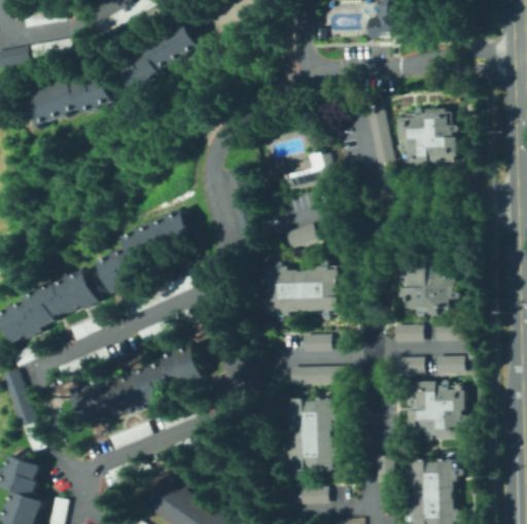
[(9,0),(10,9),(23,9),(22,0),(9,0)]
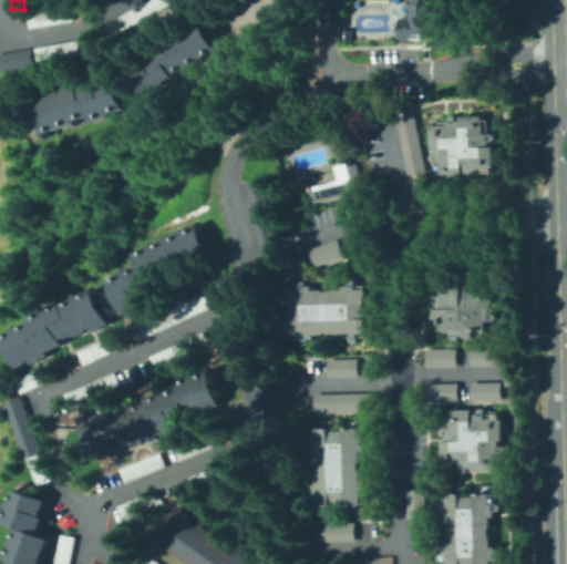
[(146,0),(99,27),(106,40),(171,4),(167,0),(146,0)]
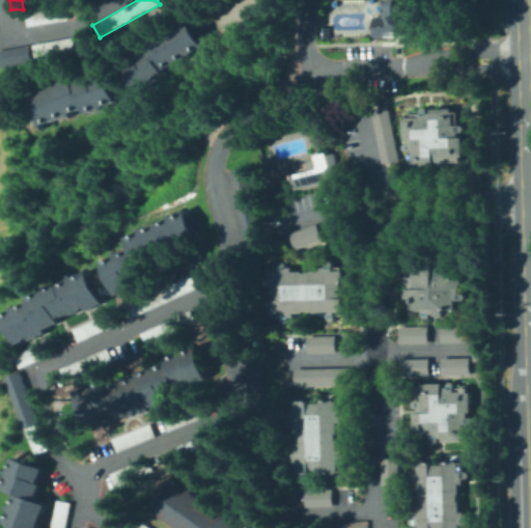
[(371,17),(372,38),(418,36),(417,16),(410,16),(410,5),(403,0),(384,0),(380,5),(381,17),(371,17)]
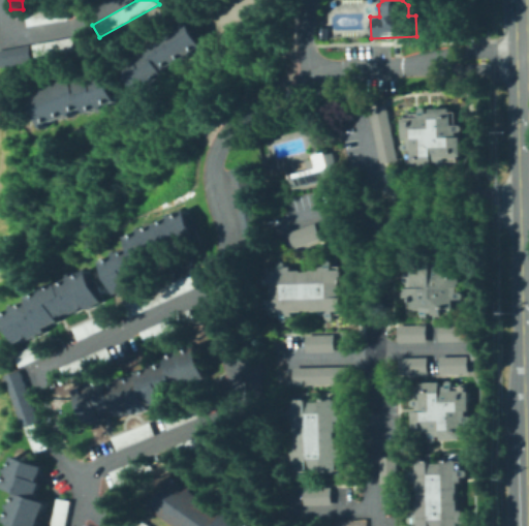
[(23,13),(62,6),(65,20),(25,27),(23,13)]
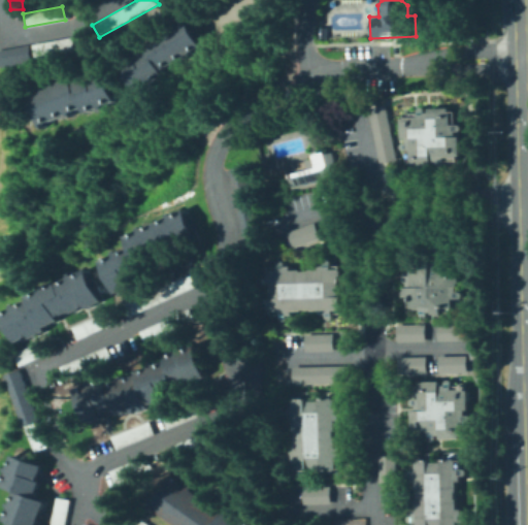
[(186,20),(202,45),(162,70),(164,74),(137,91),(121,64),(150,46),(147,42),(186,20)]
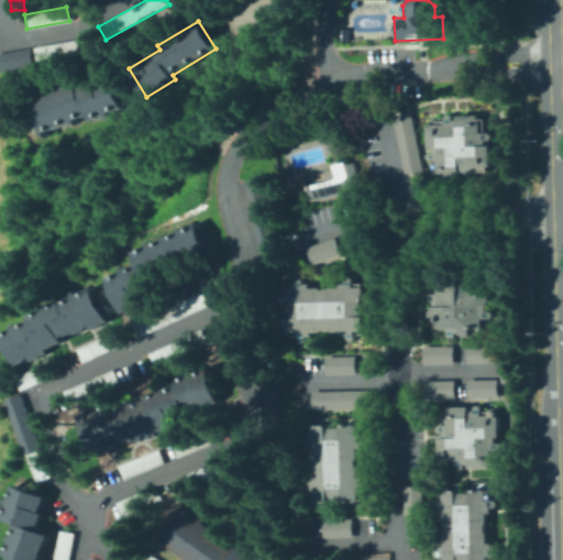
[(339,29),(338,42),(346,43),(348,30),(339,29)]
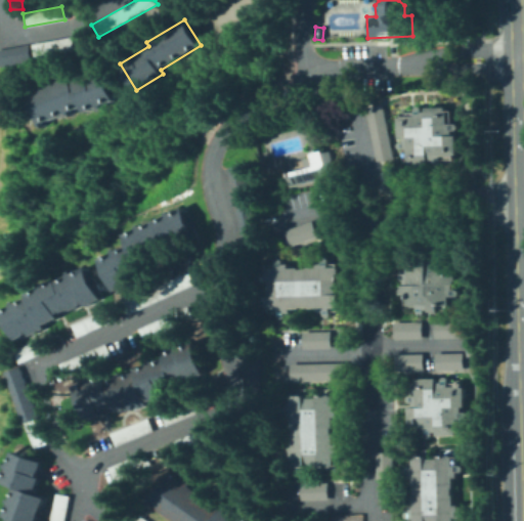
[(30,44),(33,57),(72,50),(70,37),(30,44)]
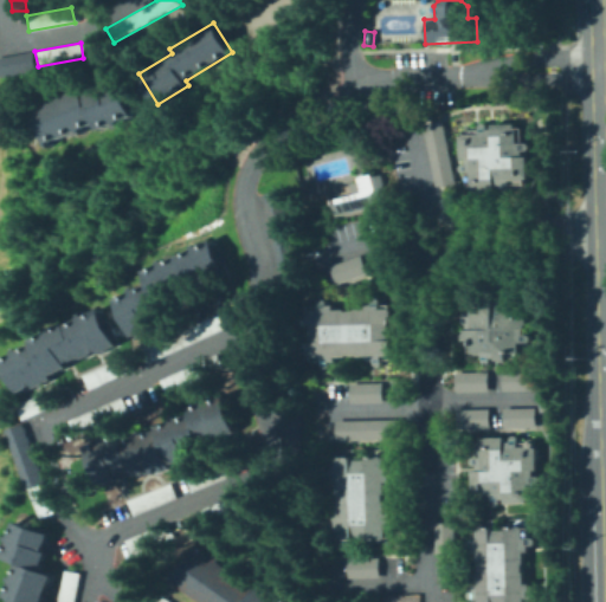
[(0,56),(0,77),(37,71),(32,51),(0,56)]
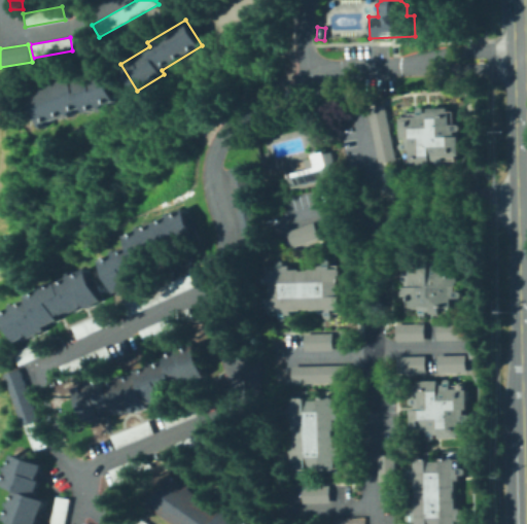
[(26,95),(39,126),(80,108),(82,113),(113,100),(102,71),(97,73),(96,69),(73,79),(71,75),(26,95)]
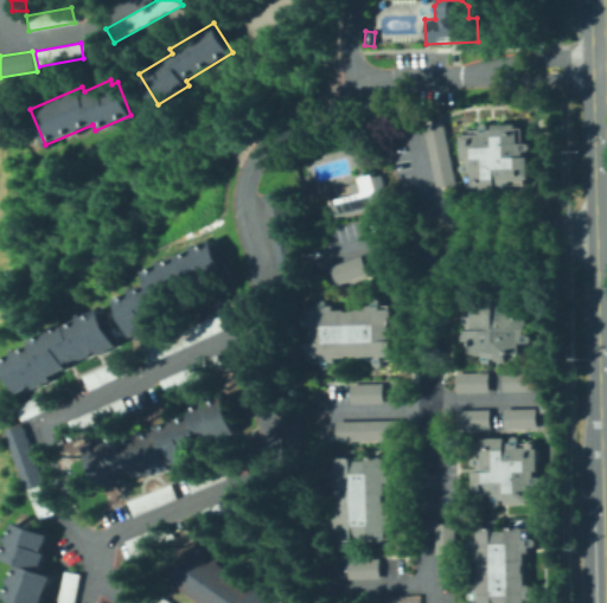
[(422,126),(442,121),(455,184),(435,188),(422,126)]
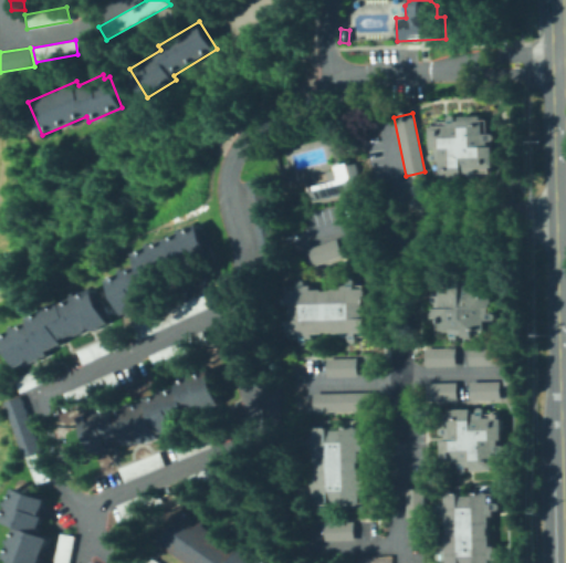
[(429,125),(430,149),(433,148),(433,154),(428,154),(429,162),(435,160),(436,179),(465,177),(465,183),(475,183),(474,170),(493,169),(492,143),(490,143),(488,115),(459,116),(459,121),(456,121),(456,114),(447,115),(447,125),(429,125)]
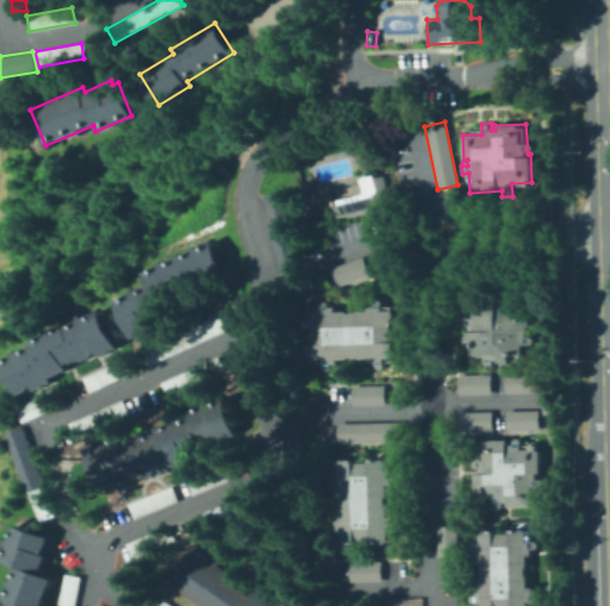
[(349,186),(360,183),(359,180),(372,176),(373,180),(380,177),(388,207),(335,220),(330,201),(353,195),(349,186)]
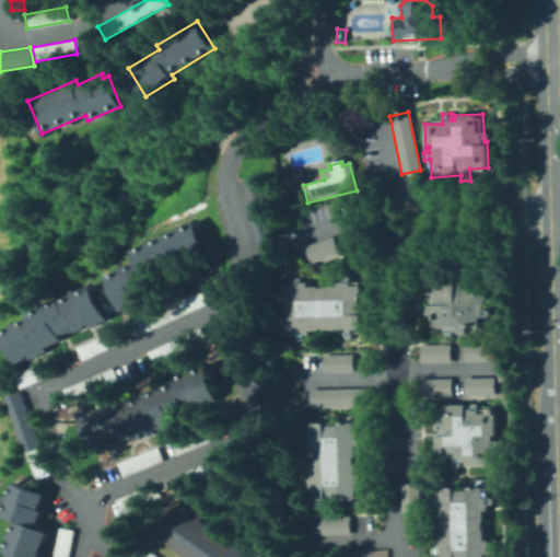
[(107,279),(135,267),(129,254),(198,222),(217,263),(156,290),(161,299),(124,315),(107,279)]
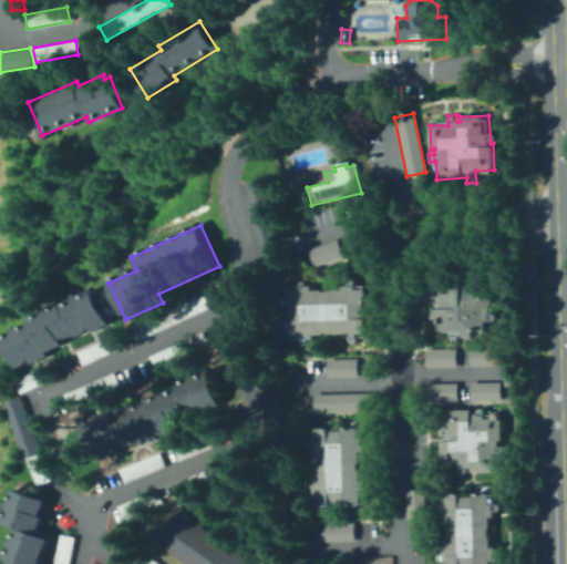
[(307,249),(312,267),(341,258),(336,239),(307,249)]
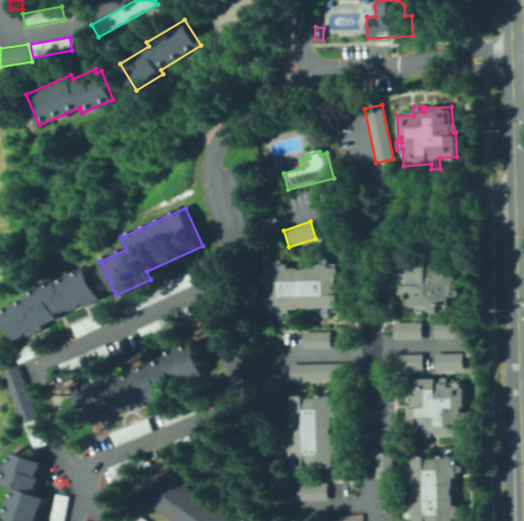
[(406,265),(406,273),(400,273),(401,311),(416,310),(416,315),(421,314),(421,309),(428,309),(429,314),(437,313),(437,307),(444,307),(444,310),(452,310),(451,298),(459,298),(459,288),(453,289),(453,287),(457,287),(456,264),(439,265),(439,256),(428,256),(429,264),(406,265)]
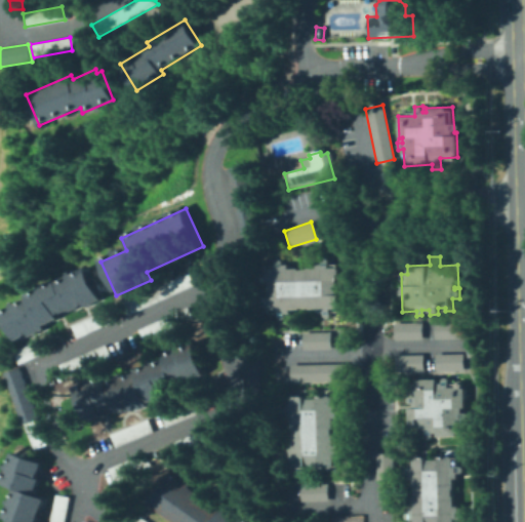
[(268,266),(268,308),(271,308),(271,313),(279,313),(279,318),(283,318),(283,313),(288,313),(288,309),(318,308),(318,312),(323,312),(323,318),(326,318),(326,313),(340,312),(340,295),(334,296),(334,281),(340,281),(340,267),(327,267),(327,257),(317,257),(318,269),(308,269),(308,272),(298,272),(298,266),(283,266),(283,258),(277,259),(277,266),(268,266)]
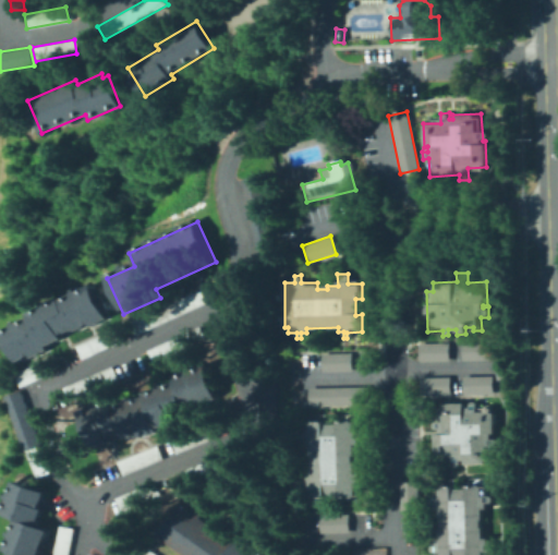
[(1,334),(29,321),(27,314),(60,298),(62,302),(92,288),(109,324),(95,332),(93,326),(79,333),(65,340),(68,345),(19,369),(1,334)]
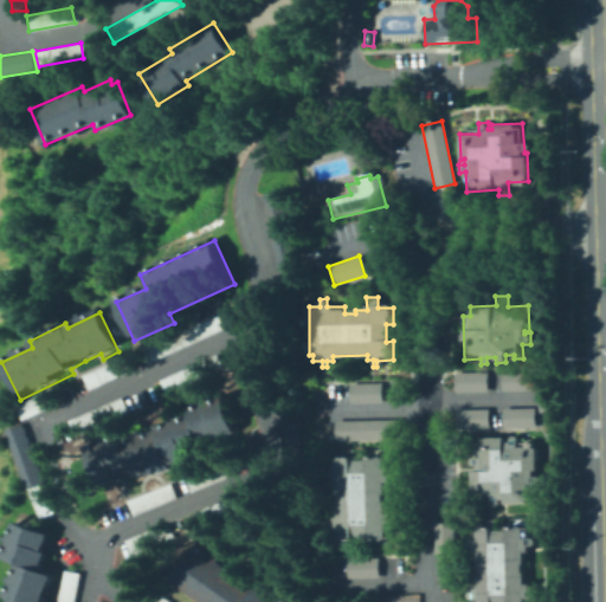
[(148,347),(156,363),(230,329),(223,312),(148,347)]
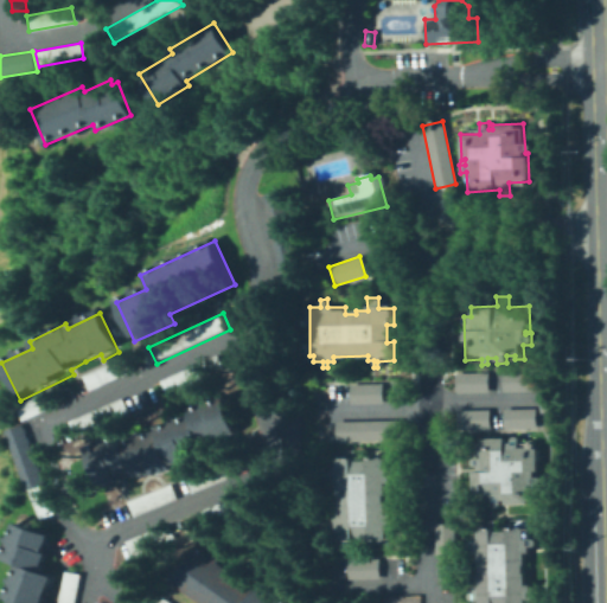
[(500,372),(500,392),(534,392),(534,371),(500,372)]
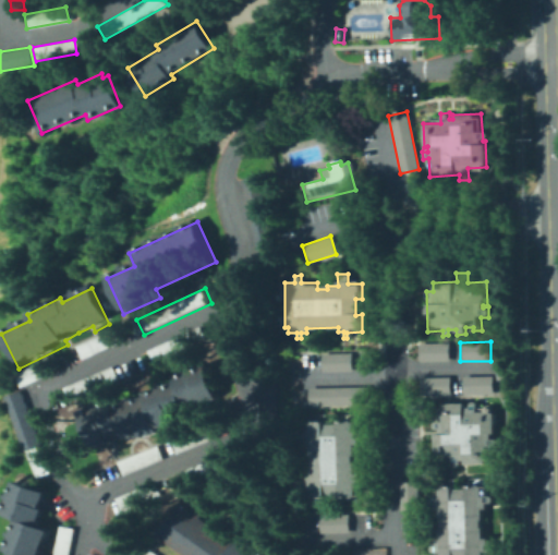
[(416,345),(417,363),(448,361),(447,342),(416,345)]
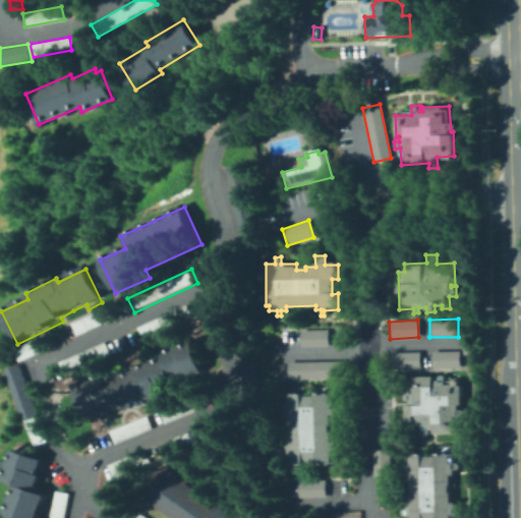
[(299,331),(300,347),(329,347),(329,330),(299,331)]
